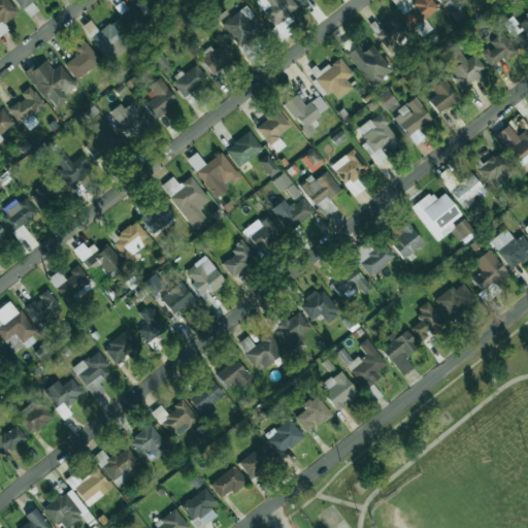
[(18,12),(7,0),(0,0),(0,33),(4,30),(1,26),(18,12)]
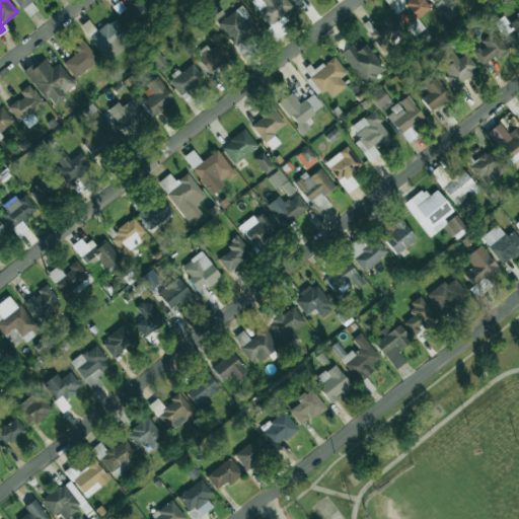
[(13,0),(20,9),(32,0),(13,0)]
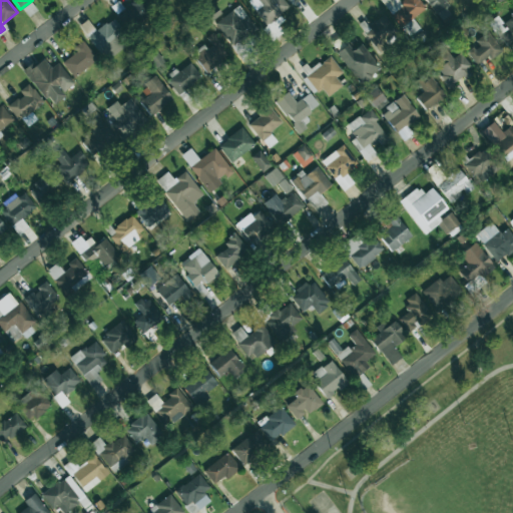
[(290,8),(284,0),(248,0),(247,1),(266,25),(290,8)]
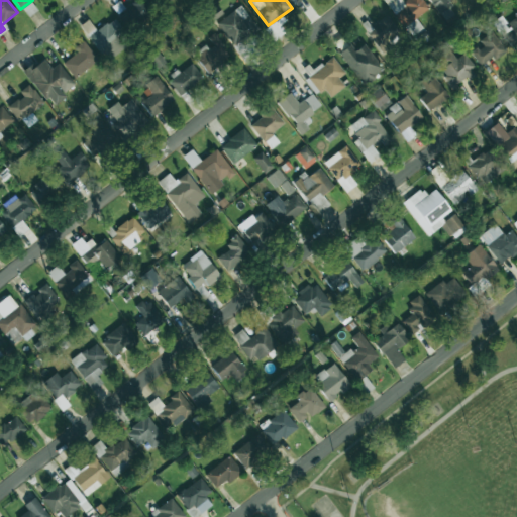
[(429,8),(422,0),(408,0),(394,11),(405,26),(429,8)]
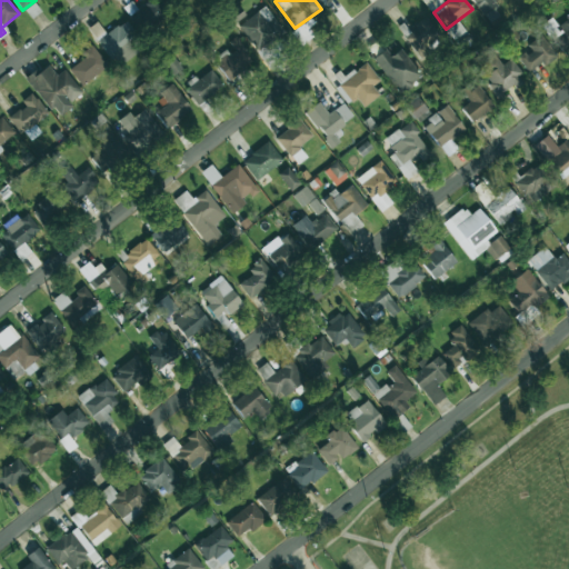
[(472,0),(489,22),(503,12),(493,0),(472,0)]
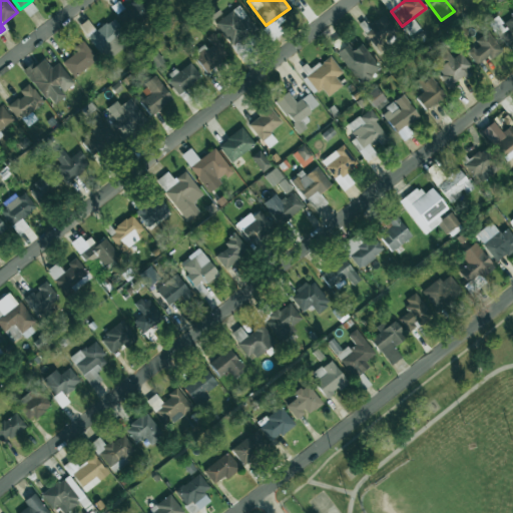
[(117,13),(126,29),(145,17),(136,2),(117,13)]
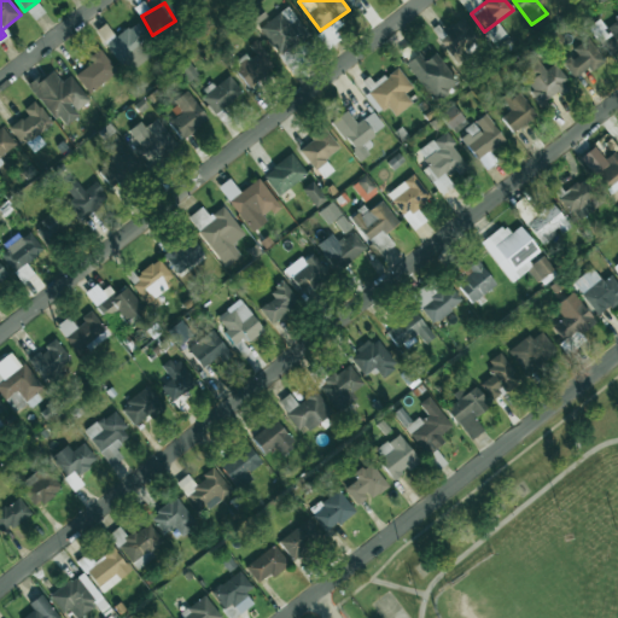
[(279,58),(310,40),(290,7),(260,25),(279,58)]
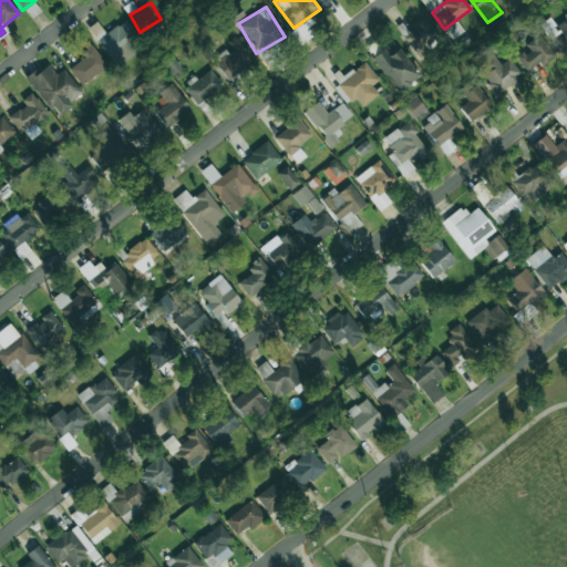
[(560,52),(566,47),(566,16),(555,26),(549,18),(539,24),(560,52)]
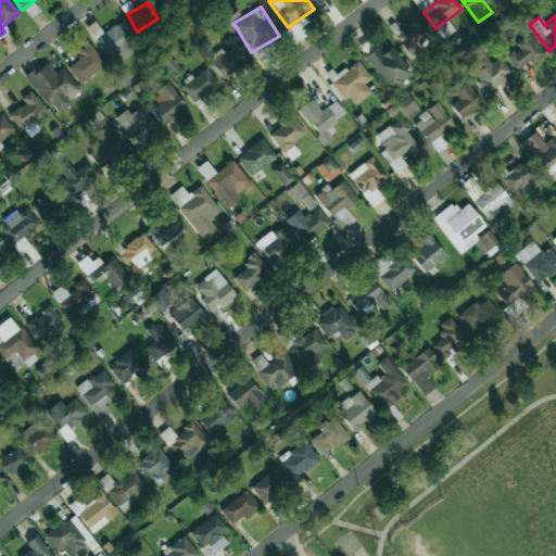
[(394,33),(404,51),(430,36),(419,19),(394,33)]
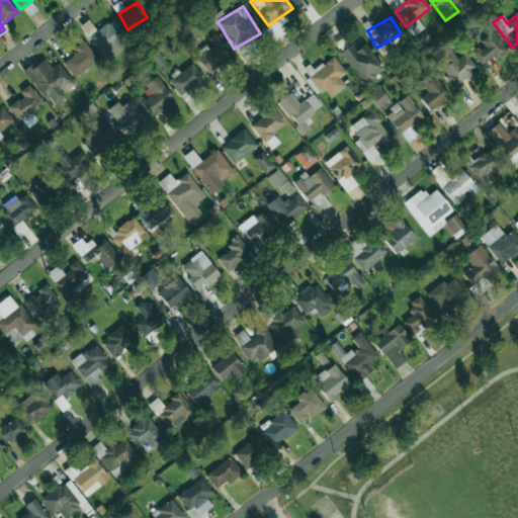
[(100,55),(127,38),(115,19),(88,35),(100,55)]
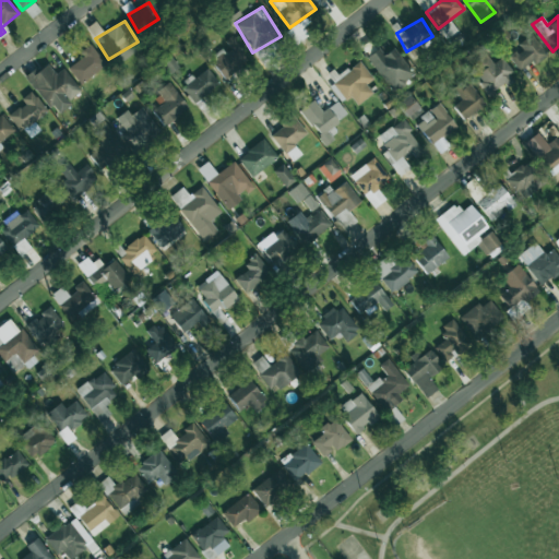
[(509,57),(521,73),(547,52),(532,34),(518,45),(520,48),(509,57)]
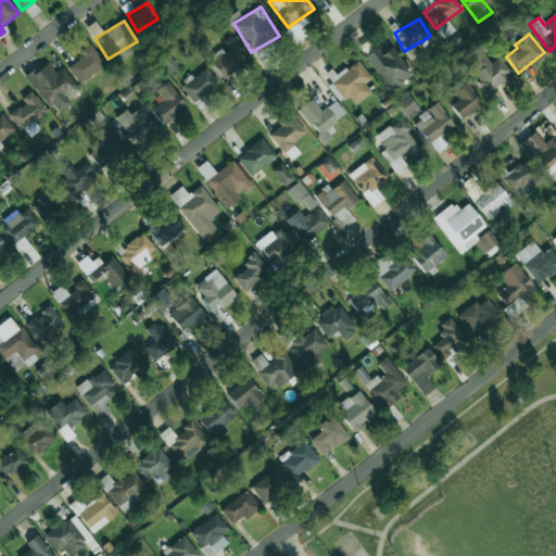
[(224,40),(229,49),(212,60),(222,77),(247,62),(231,36),(224,40)]
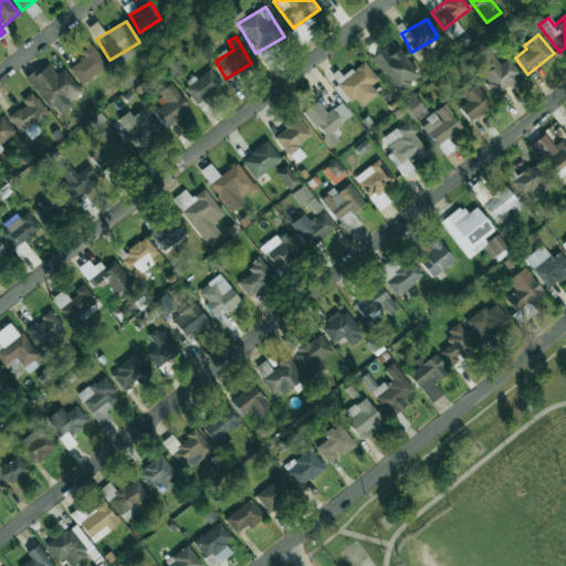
[(107,64),(93,46),(67,67),(82,85),(107,64)]
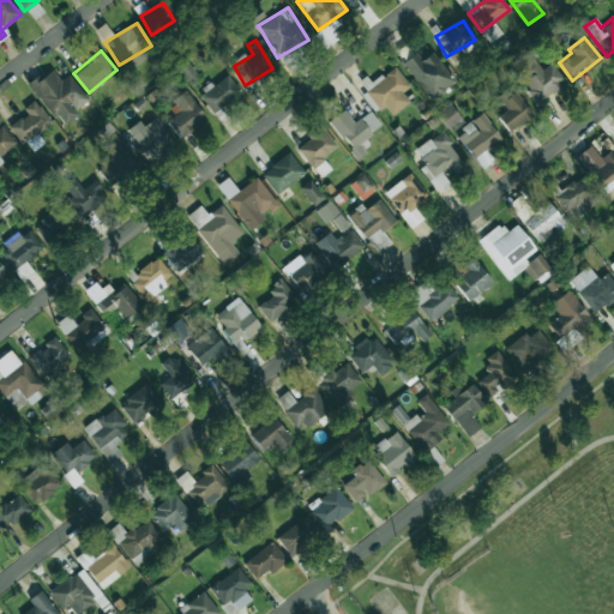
[(415,52),(402,64),(434,101),(456,80),(429,53),(422,60),(415,52)]
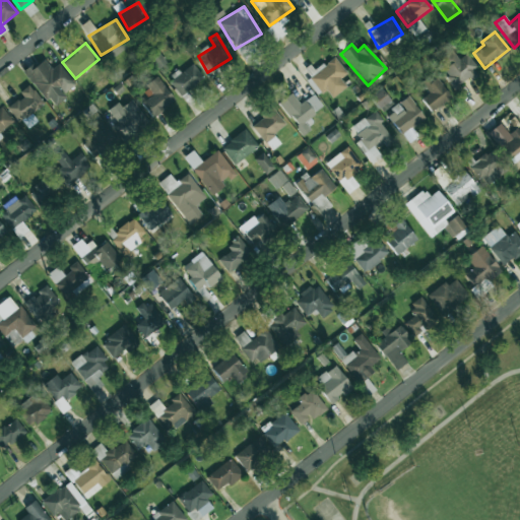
[(467,53),(458,59),(453,50),(442,57),(448,67),(443,69),(454,88),(479,74),(467,53)]
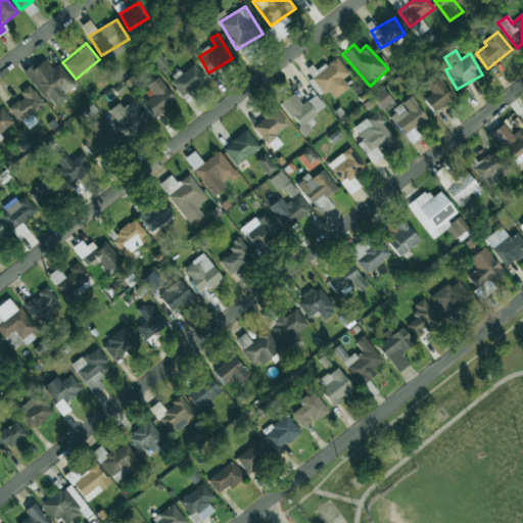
[(332,100),(348,87),(342,79),(349,73),(336,56),(312,77),(332,100)]
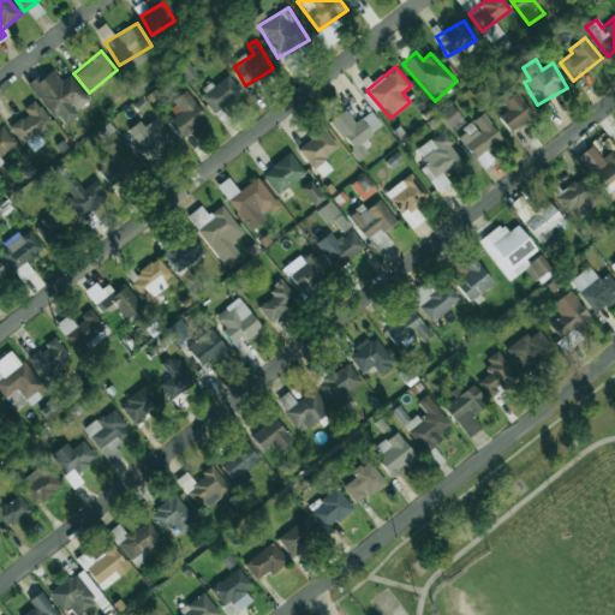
[(89,100),(69,75),(61,82),(52,69),(30,87),(64,127),(79,114),(76,111),(89,100)]
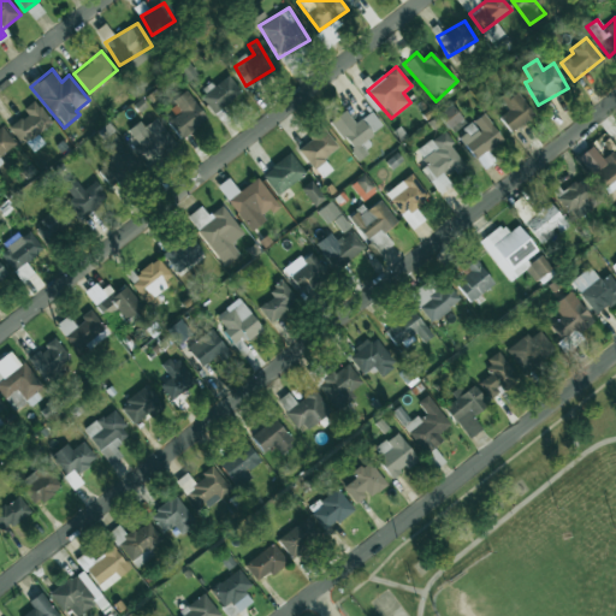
[(211,112),(242,96),(232,77),(201,93),(211,112)]
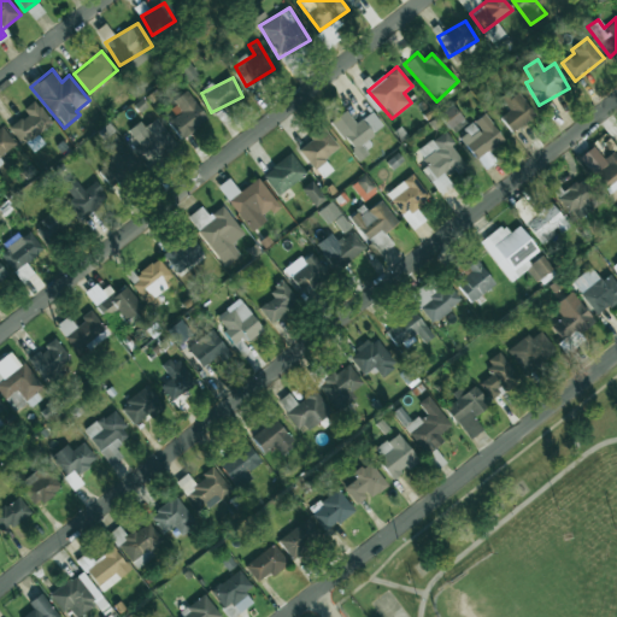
[(510,110),(500,118),(512,133),(534,115),(511,88),(500,98),(510,110)]
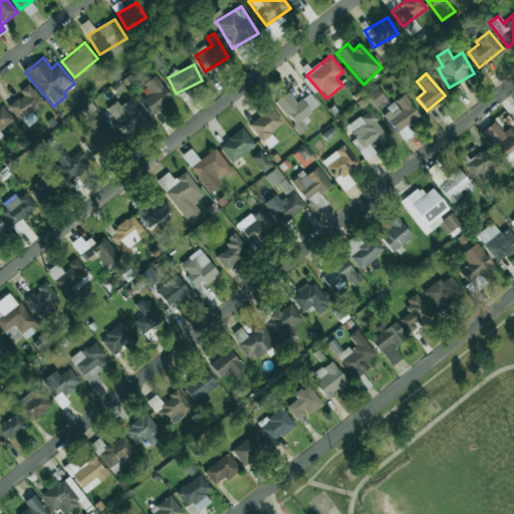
[(173,99),(156,75),(145,83),(152,93),(141,101),(151,115),(173,99)]
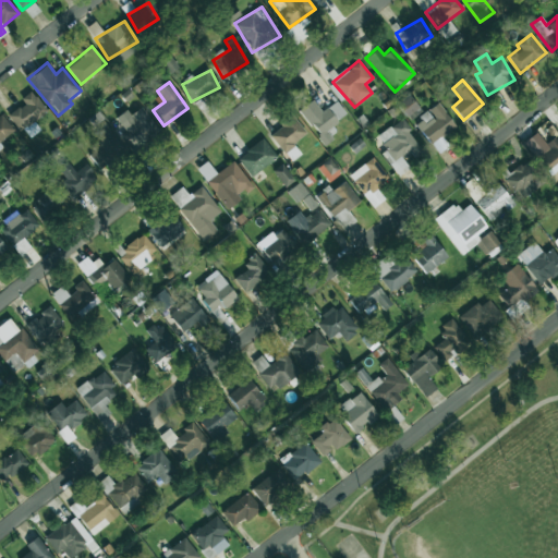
[(34,121),(47,111),(32,91),(21,98),(24,102),(10,114),(28,138),(40,130),(34,121)]
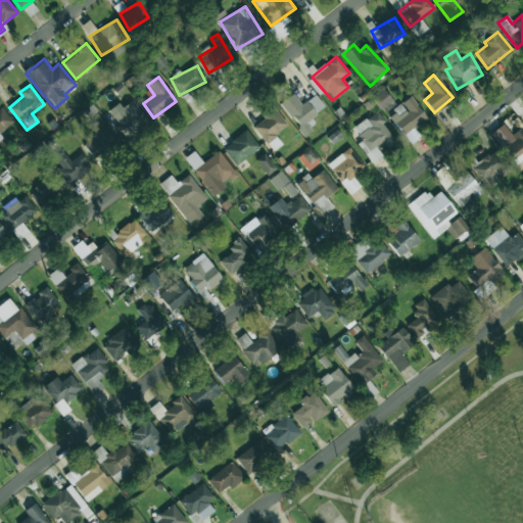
[(391,103),(386,90),(374,95),(379,107),(391,103)]
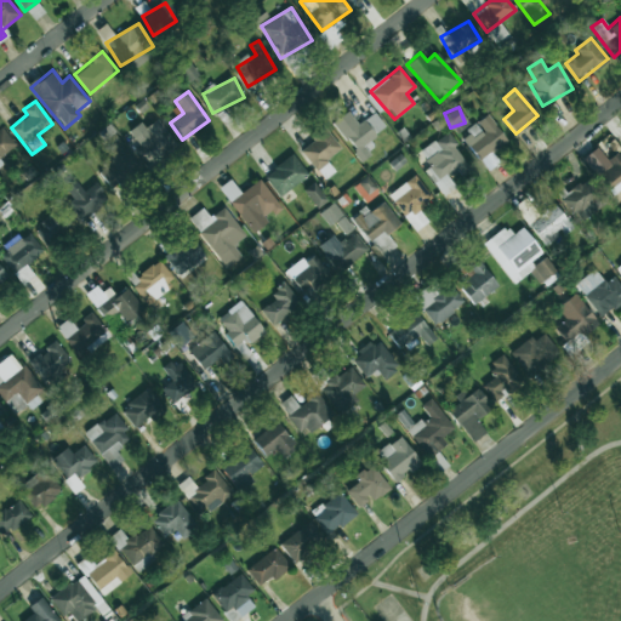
[(360,159),(376,148),(369,140),(386,126),(375,112),(359,124),(348,110),(332,123),(360,159)]
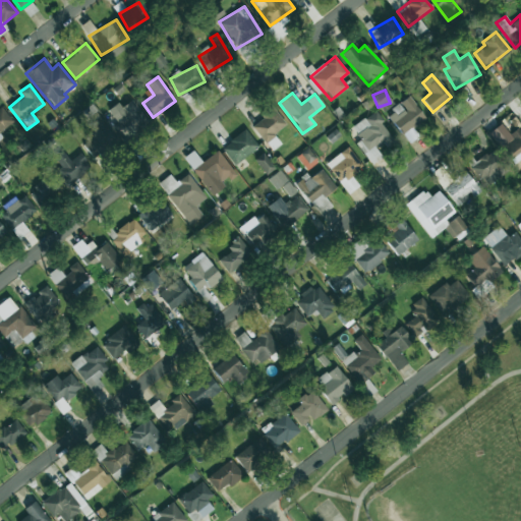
[(403,135),(425,117),(409,97),(387,114),(403,135)]
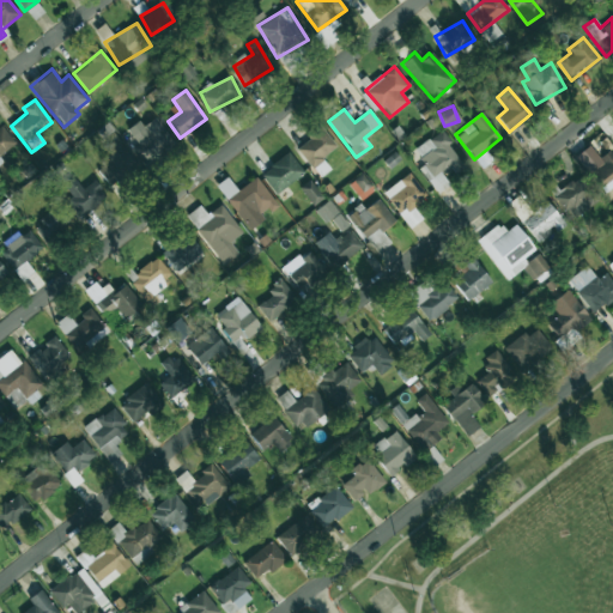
[(139,144),(135,147),(150,165),(176,144),(155,117),(144,126),(139,121),(127,129),(139,144)]
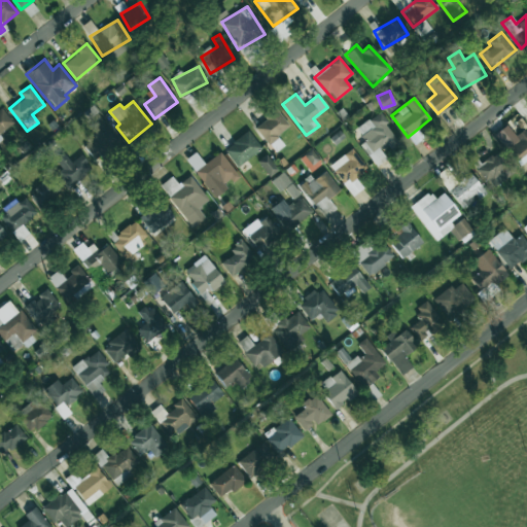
[(0,134),(0,133),(13,124),(2,107),(0,108),(0,140),(3,138),(0,134)]
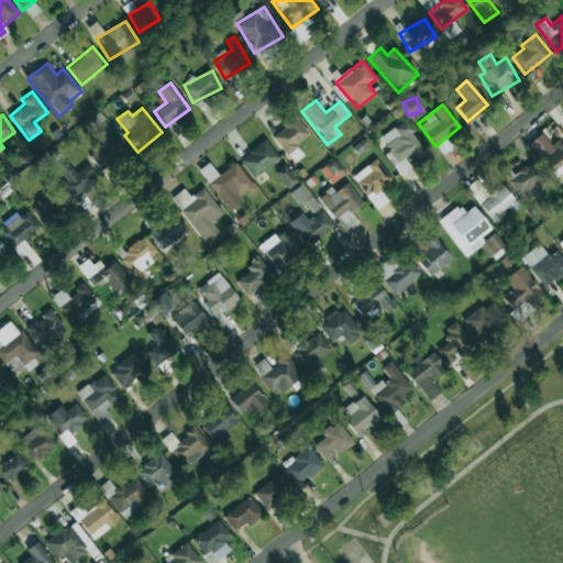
[(272,135),(294,163),(304,155),(296,145),(310,134),(296,117),(272,135)]
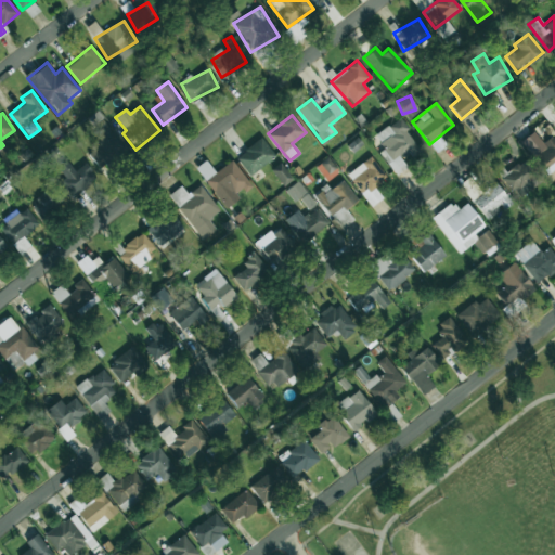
[(374,136),(397,171),(407,165),(403,159),(420,149),(400,118),(374,136)]
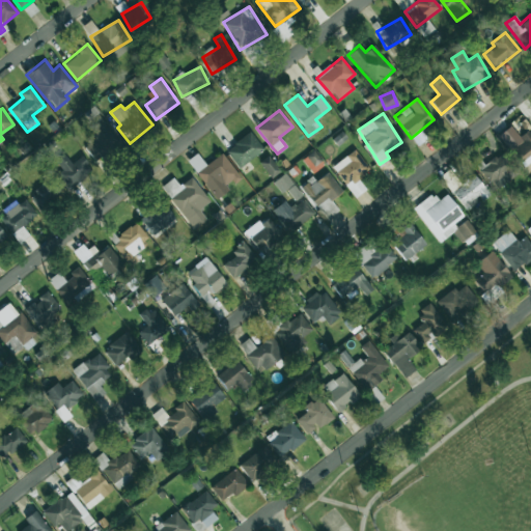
[(530,162),(530,134),(528,130),(520,137),(510,126),(498,135),(524,168),(530,162)]
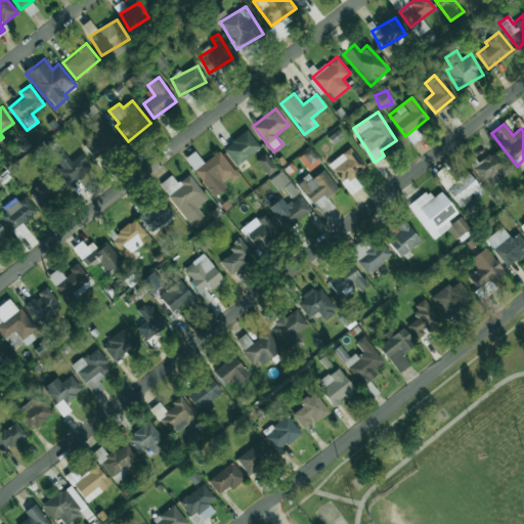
[(102,134),(98,129),(83,142),(99,162),(120,145),(107,130),(102,134)]
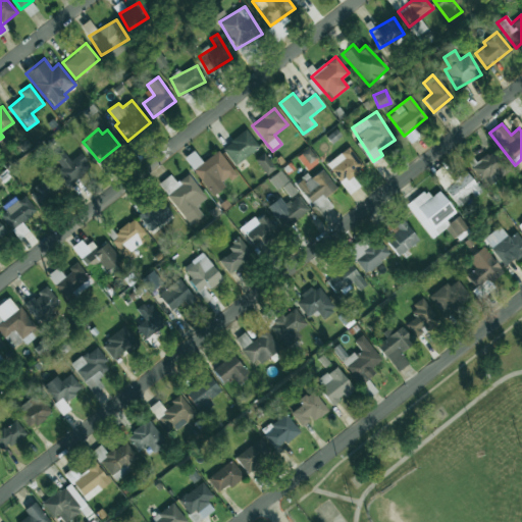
[(222,145),(233,164),(259,149),(248,129),(222,145)]
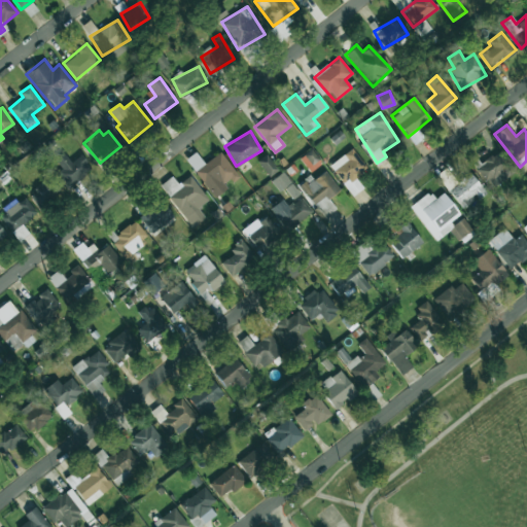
[(330,163),(343,184),(366,171),(354,148),(330,163)]
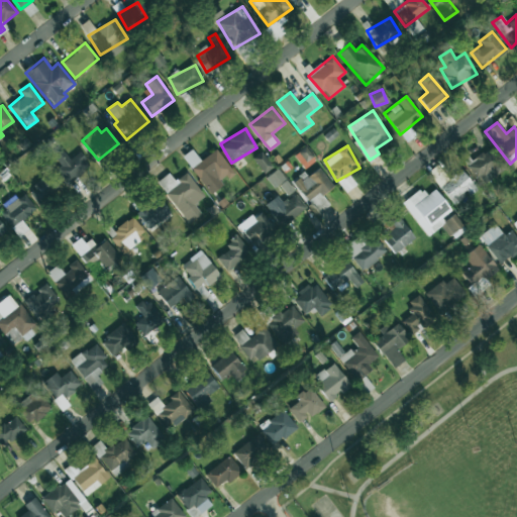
[(304,169),(316,160),(306,146),(294,154),(304,169)]
